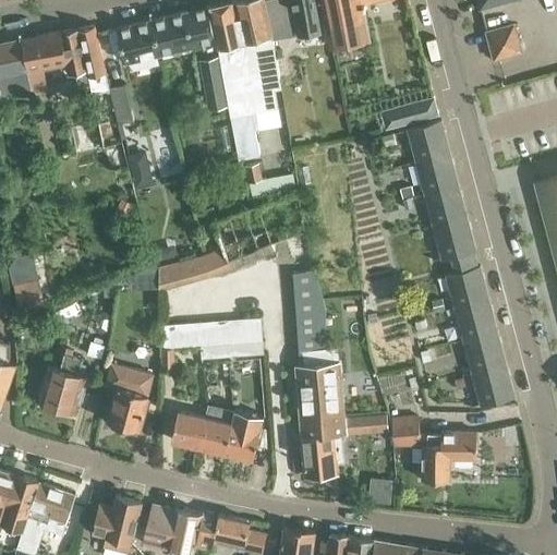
[(244,44),(273,37),(264,0),(244,0),(235,2),(244,44)]
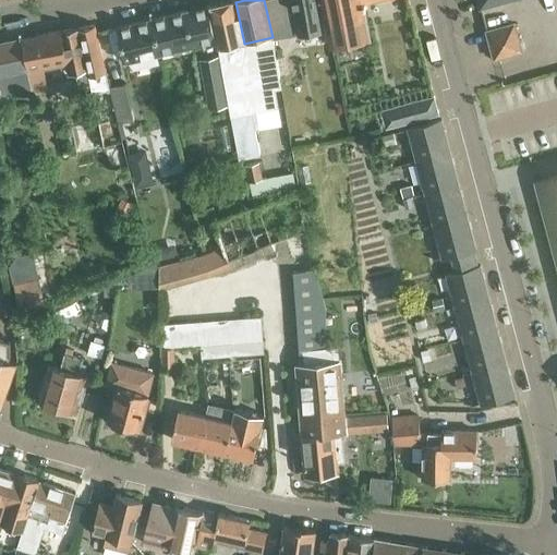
[(264,0),(273,37),(273,38),(298,35),(299,43),(307,41),(305,34),(323,31),(316,0),(264,0)]
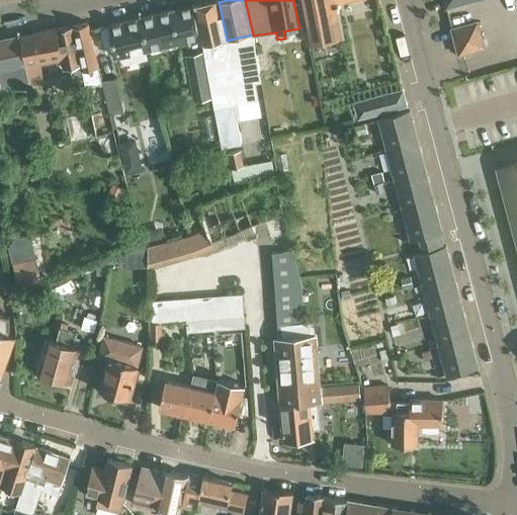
[(298,0),(307,45),(343,36),(337,9),(340,8),(339,4),(353,0),(298,0)]
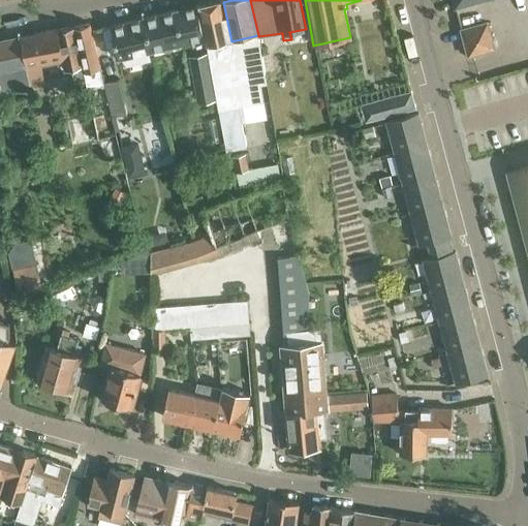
[(452,0),(455,9),(487,0),(452,0)]
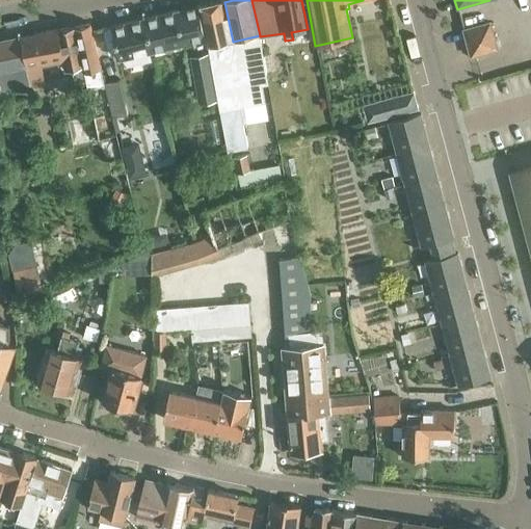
[(260,36),(260,35),(233,42),(224,2),(198,8),(203,33),(205,32),(207,44),(228,154),(247,151),(242,126),(268,121),(262,86),(269,85),(260,36)]
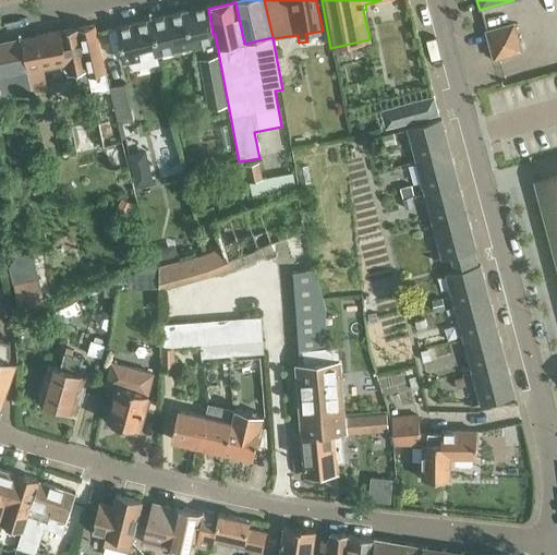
[(213,35),(208,9),(153,22),(161,56),(195,48),(205,46),(203,37),(213,35)]
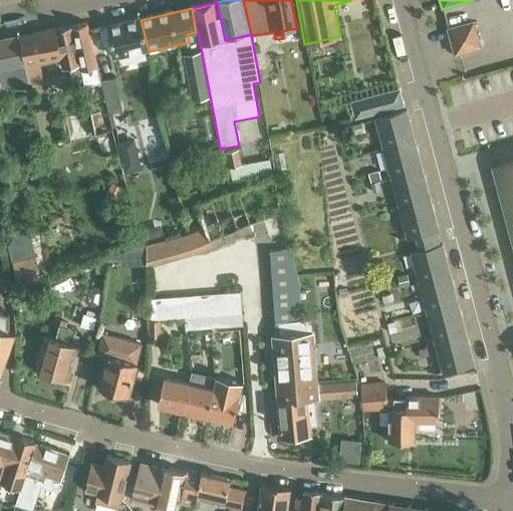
[(115,59),(149,51),(141,20),(100,30),(105,53),(113,51),(115,59)]
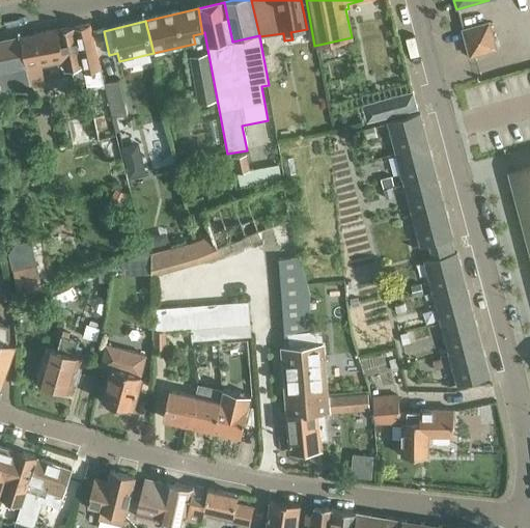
[(463,31),(470,57),(496,50),(489,24),(463,31)]
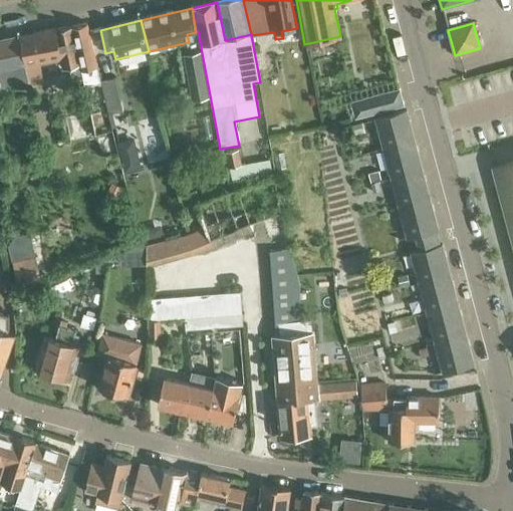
[(73,28),(86,87),(100,85),(92,48),(87,25),(73,27),(73,28)]
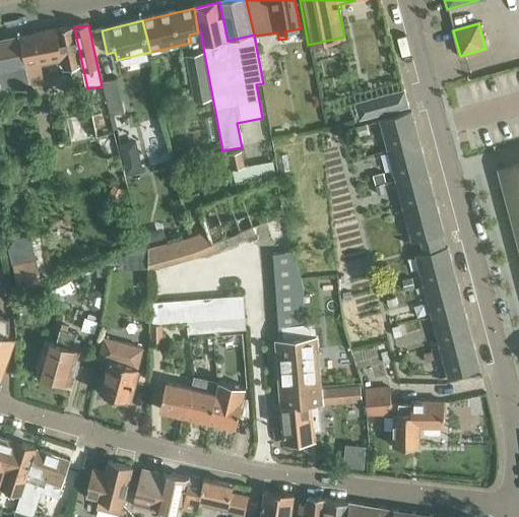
[(74,28),(21,39),(26,67),(60,60),(63,74),(66,73),(72,100),(63,103),(71,140),(96,134),(74,28)]
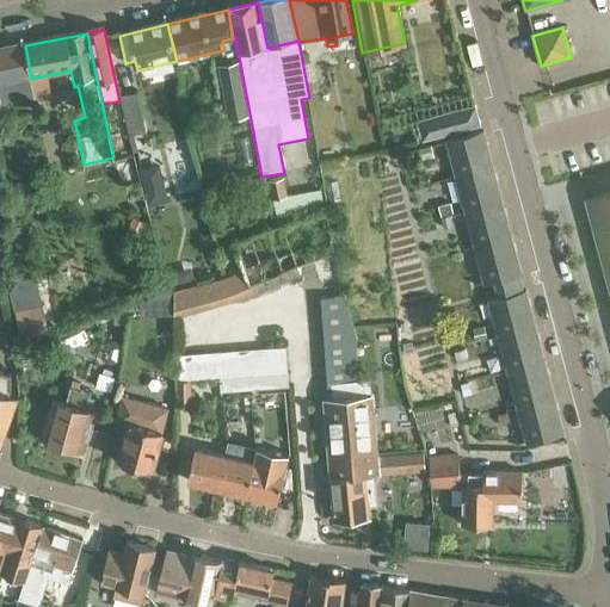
[(35,99),(34,90),(31,79),(25,45),(8,49),(19,103),(35,99)]
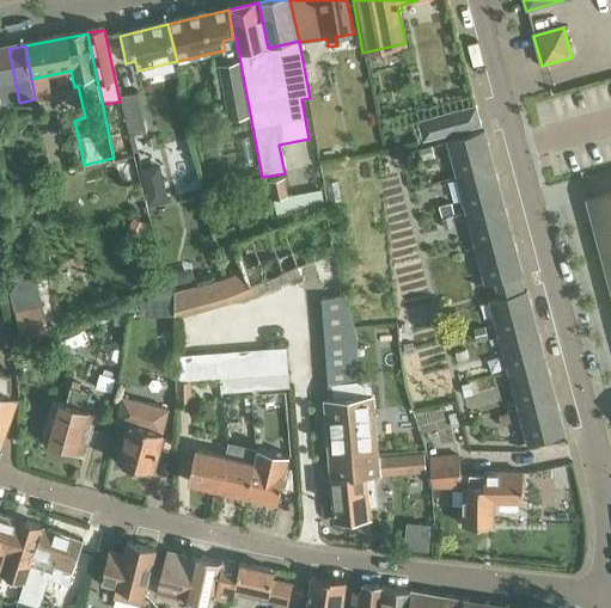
[(0,102),(1,106),(19,103),(8,49),(0,50),(0,102)]
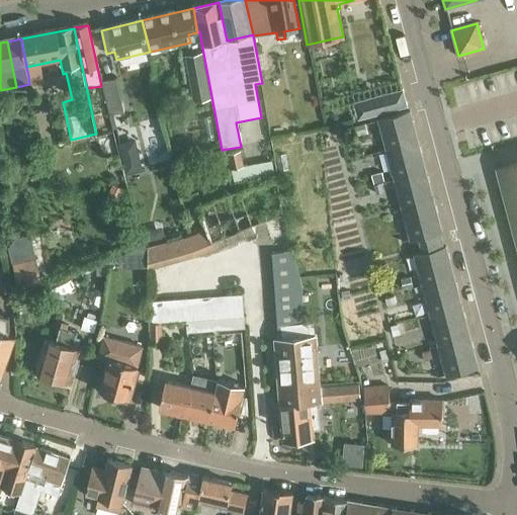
[(516,53),(481,62),(486,81),(516,73),(516,53)]
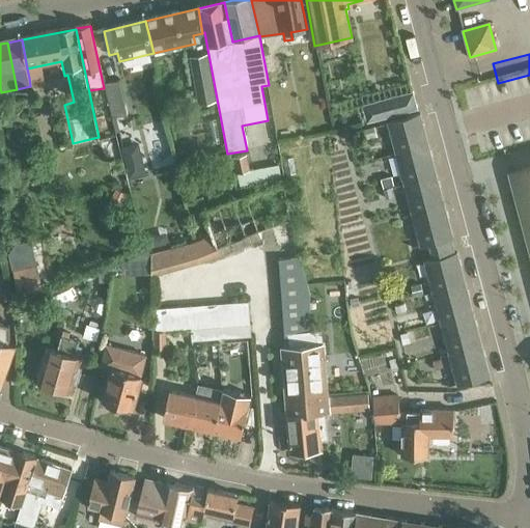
[(201,91),(203,103),(216,101),(205,56),(189,60),(197,92),(201,91)]
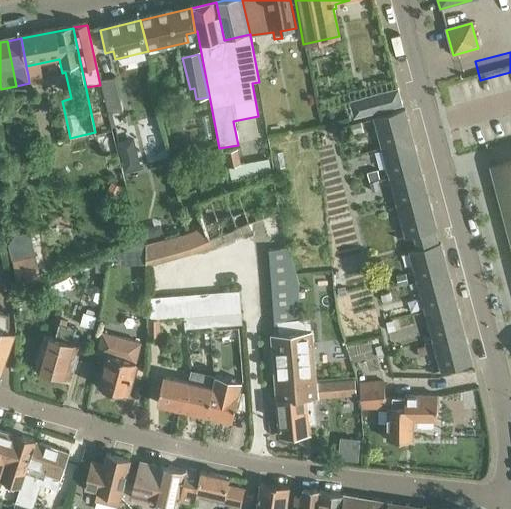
[(468,65),(445,70),(448,87),(472,82),(468,65)]
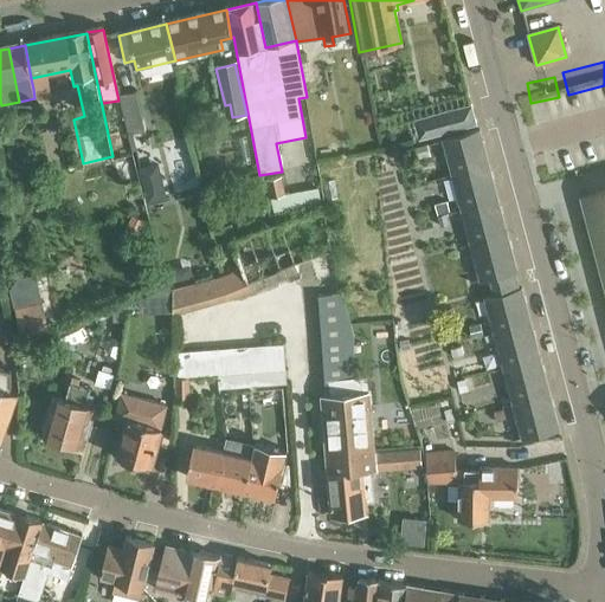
[(120,97),(133,151),(139,150),(135,135),(147,131),(136,92),(120,97)]
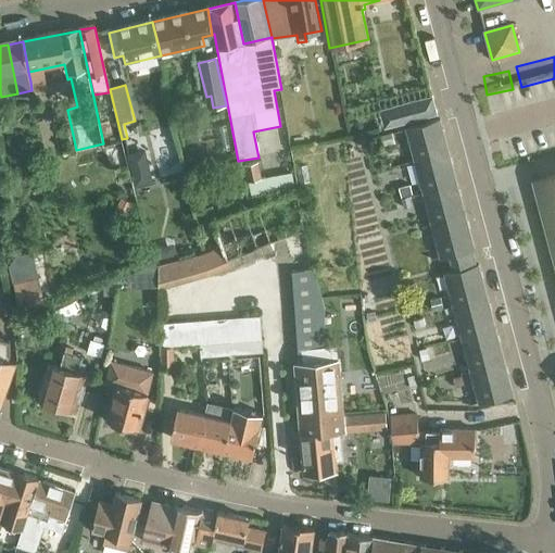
[(380,112),(385,129),(437,115),(433,99),(380,112)]
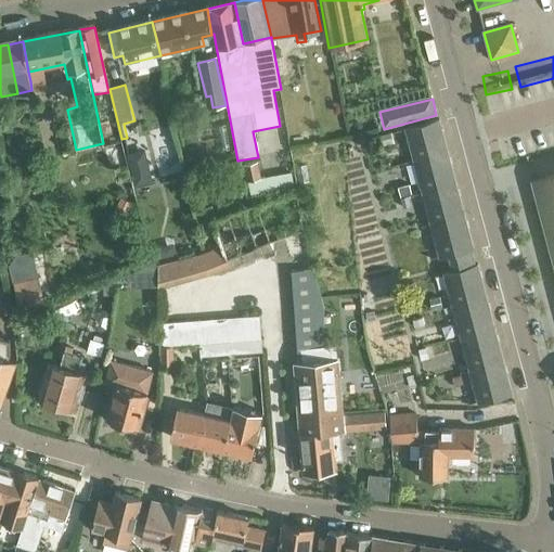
[(415,163),(448,154),(439,122),(407,130),(415,163)]
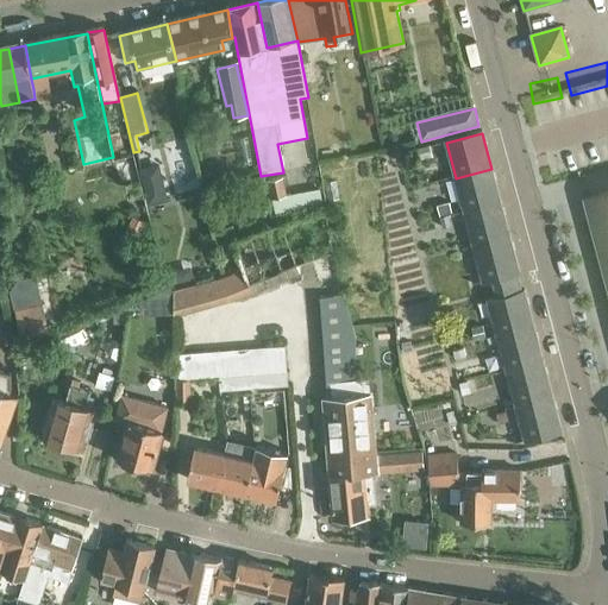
[(464,213),(501,203),(491,169),(456,178),(464,213)]
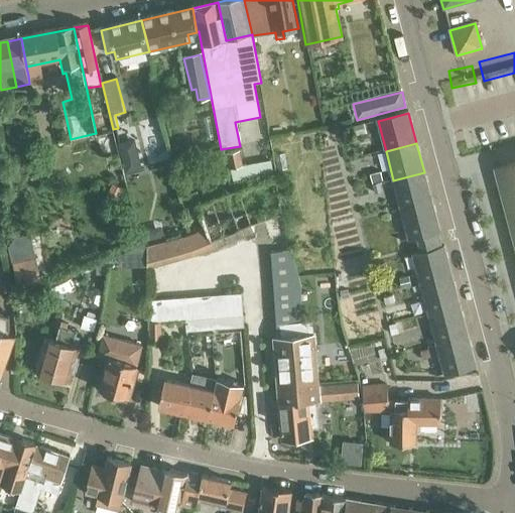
[(239,153),(228,155),(231,170),(242,167),(239,153)]
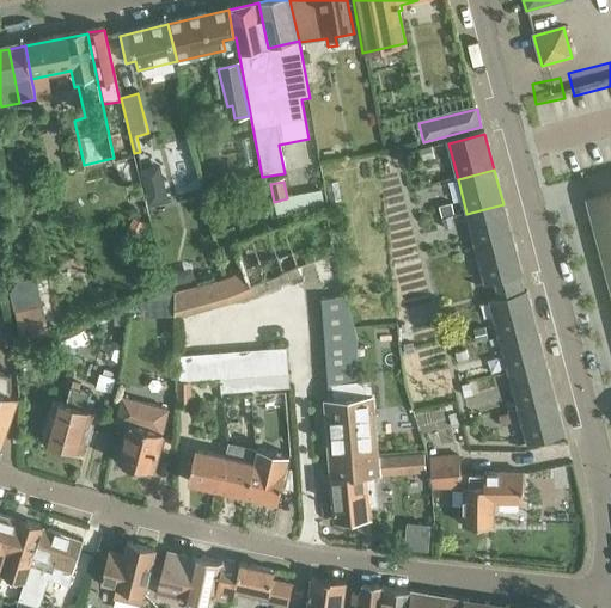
[(610,189),(590,196),(610,271),(610,189)]
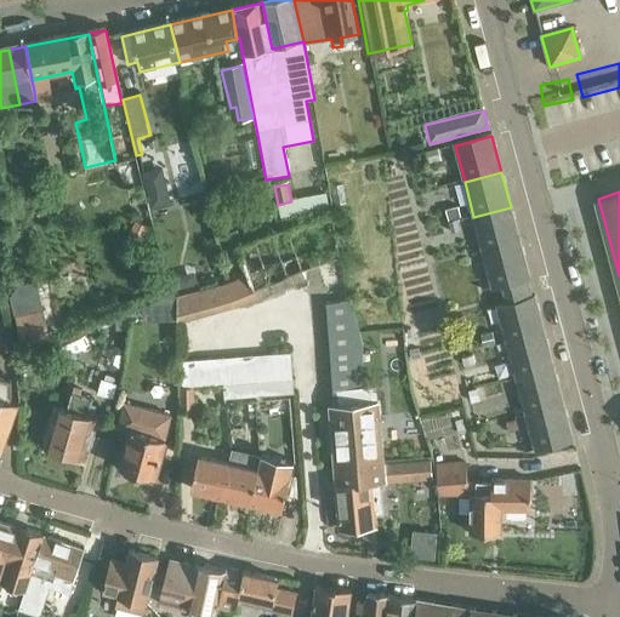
[(483,252),(521,243),(511,207),(473,217),(483,252)]
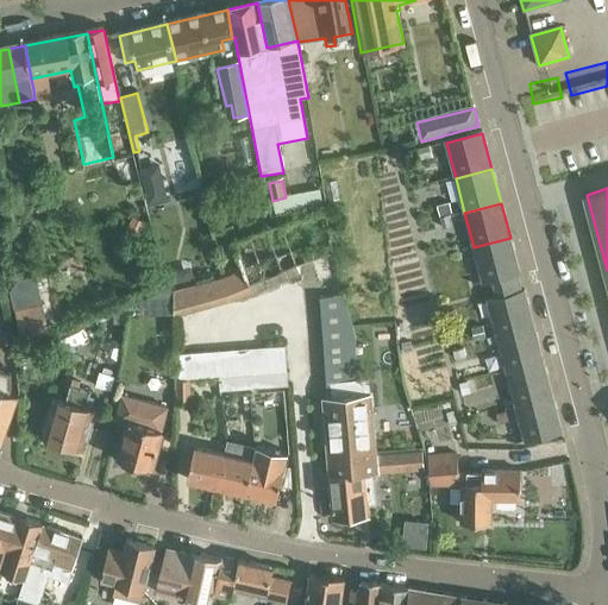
[(174,294),(175,319),(231,303),(300,275),(298,266),(333,252),(326,209),(233,243),(234,244),(221,249),(232,277),(218,282),(174,294)]
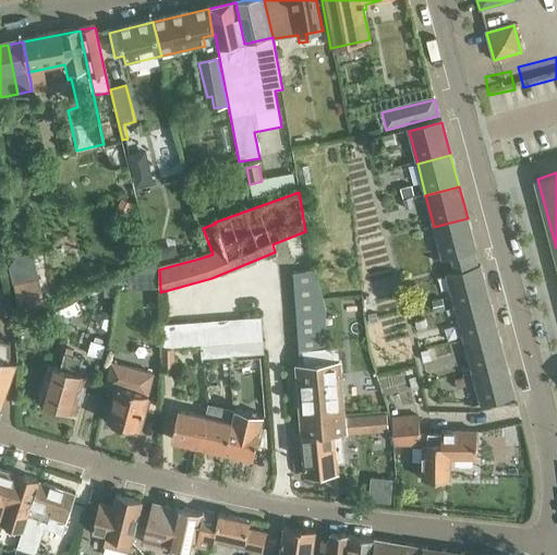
[(468,218),(434,227),(443,261),(452,257),(455,268),(477,262),(474,252),(476,252),(468,218)]
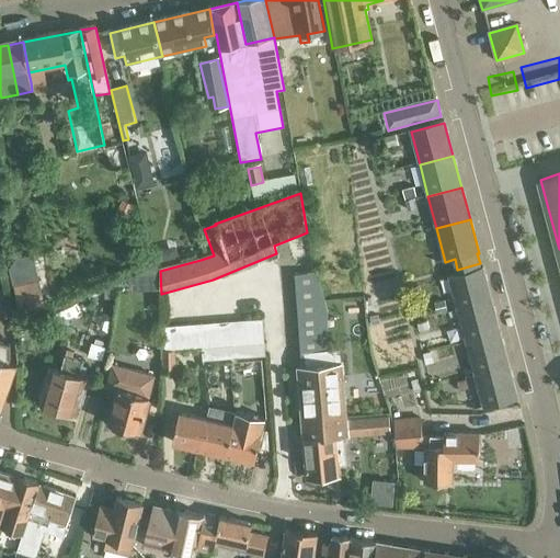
[(458,310),(492,302),(483,269),(449,277),(458,310)]
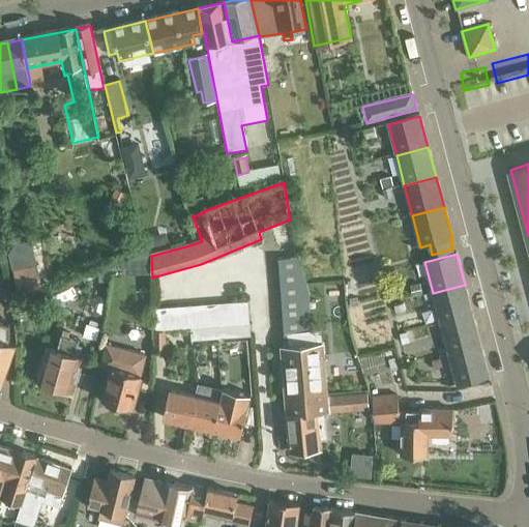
[(286,418),(324,414),(328,414),(322,345),(313,346),(312,333),(309,333),(310,317),(309,296),(299,258),(278,261),(282,298),(283,298),(283,351),(281,351),(287,416),(286,416),(286,418)]
